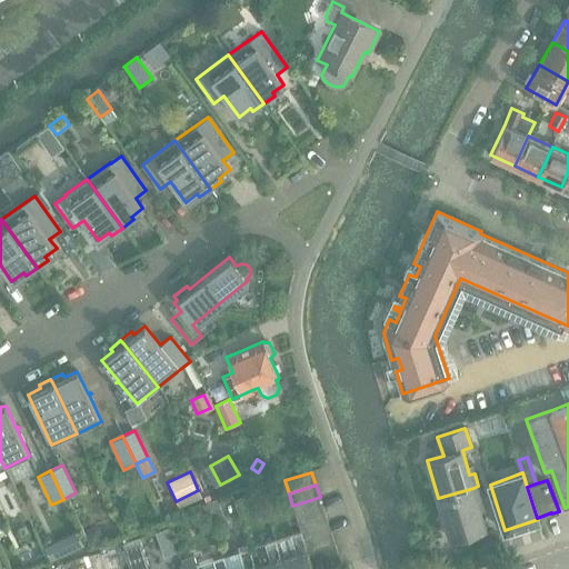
[(482,499),(478,486),(473,488),(438,498),(450,537),(485,527),(477,500),(482,499)]
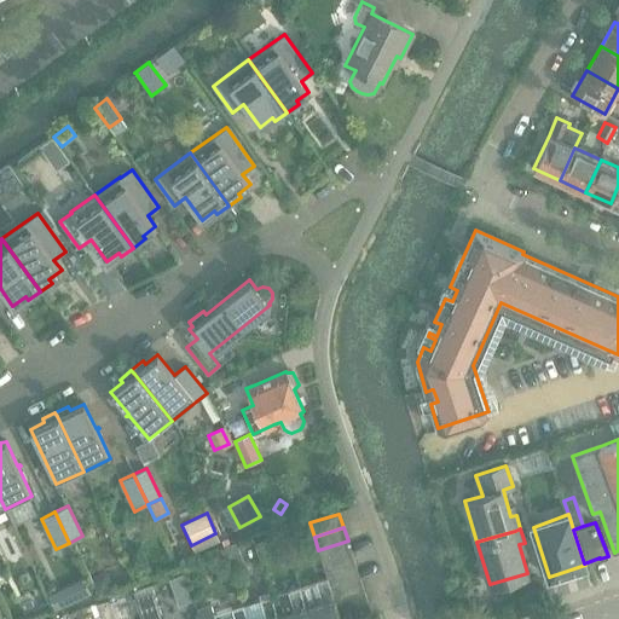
[(318,550),(323,563),(352,554),(348,541),(318,550)]
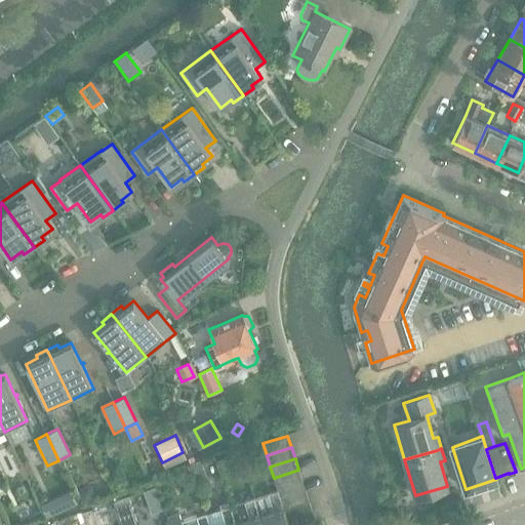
[(201,461),(191,466),(195,475),(204,471),(201,461)]
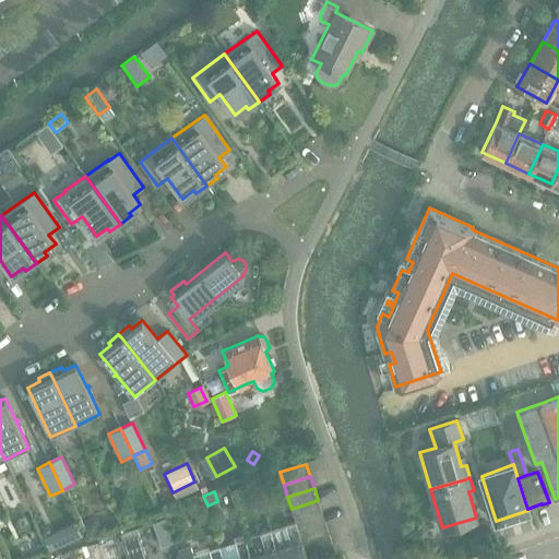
[(292,509),(295,521),(309,516),(322,512),(318,500),(292,509)]
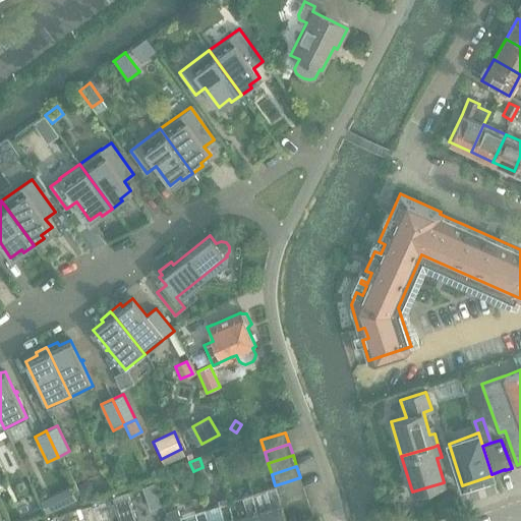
[(304,488),(300,477),(288,481),(275,485),(279,497),(304,488)]
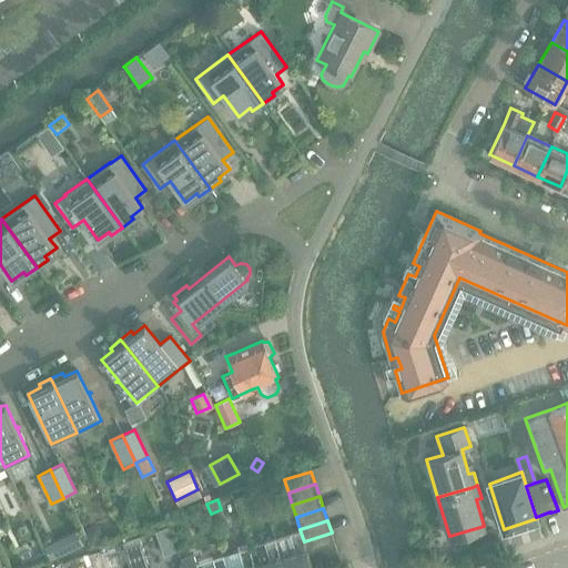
[(95,524),(81,530),(89,546),(103,539),(95,524)]
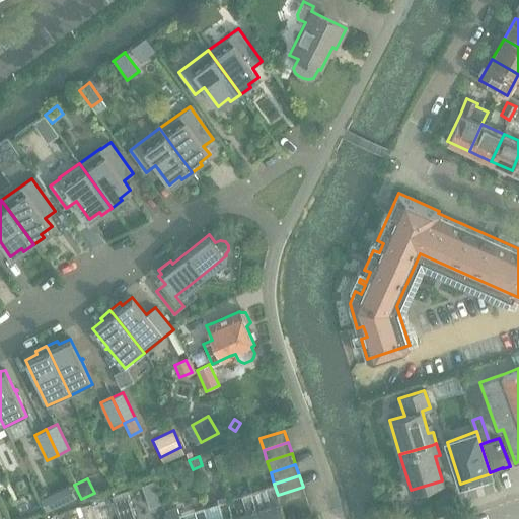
[(153,482),(142,486),(146,497),(157,493),(153,482)]
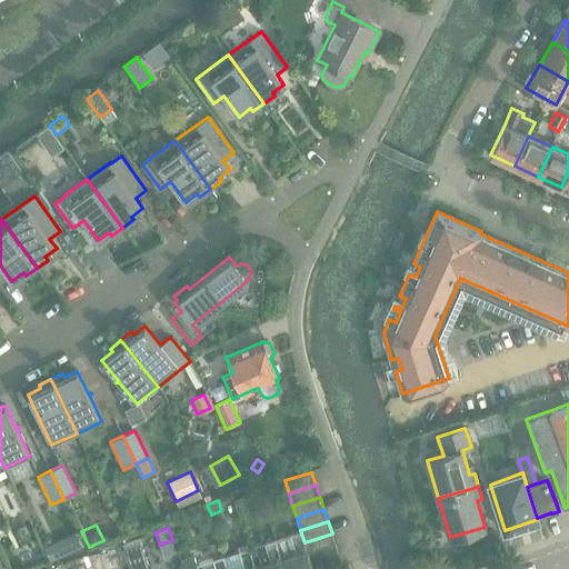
[(313,568),(309,555),(307,549),(305,542),(300,530),(290,533),(296,552),(281,557),(285,568),(313,568)]
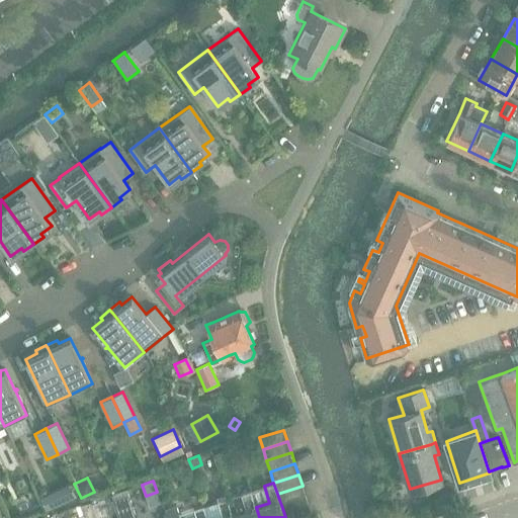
[(306,498),(303,486),(277,494),(279,500),(281,505),(306,498)]
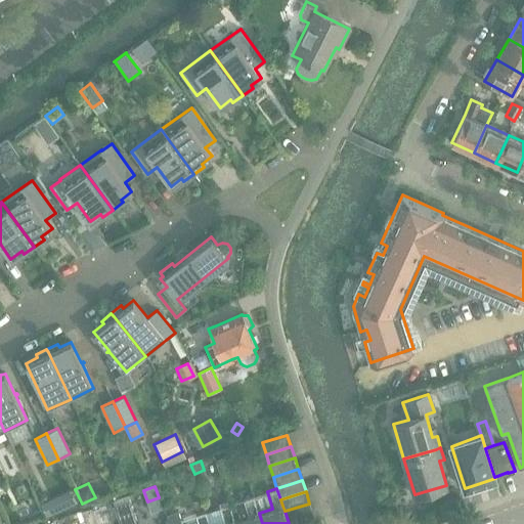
[(249,516),(235,521),(234,521),(235,523),(262,523),(259,513),(254,496),(244,499),(249,516)]
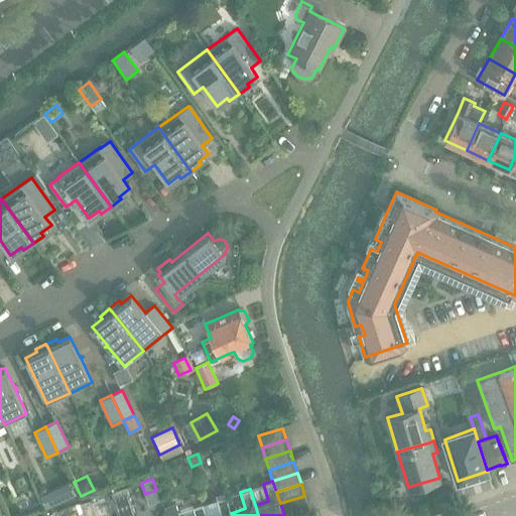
[(116,495),(112,497),(117,515),(135,515),(128,492),(116,495)]
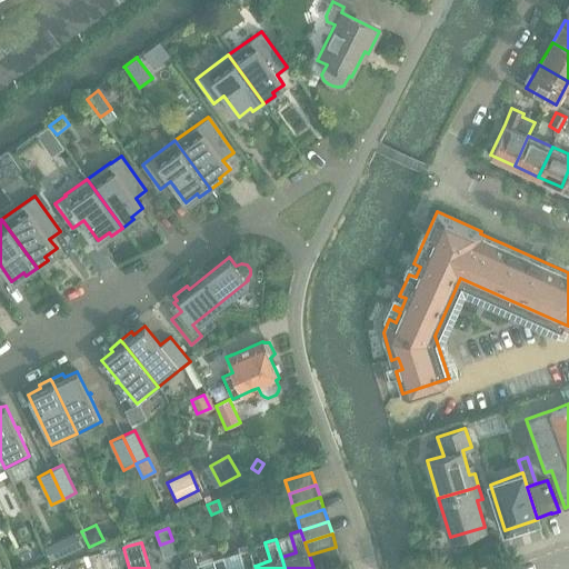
[(245,568),(243,568),(256,568),(255,566),(256,566),(249,547),(239,550),(245,568)]
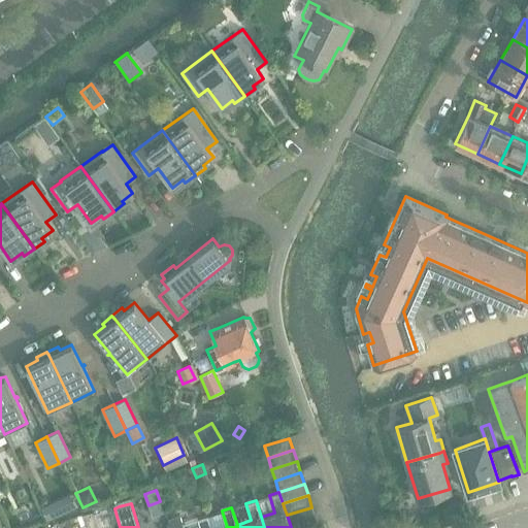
[(316,519),(311,507),(287,515),(291,527),(316,519)]
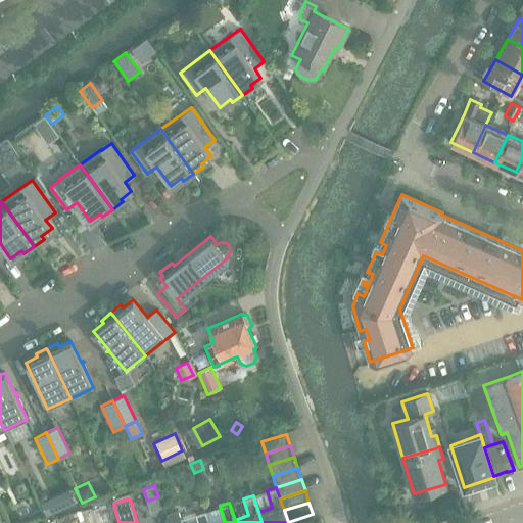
[(209,522),(205,510),(195,514),(198,522),(209,522)]
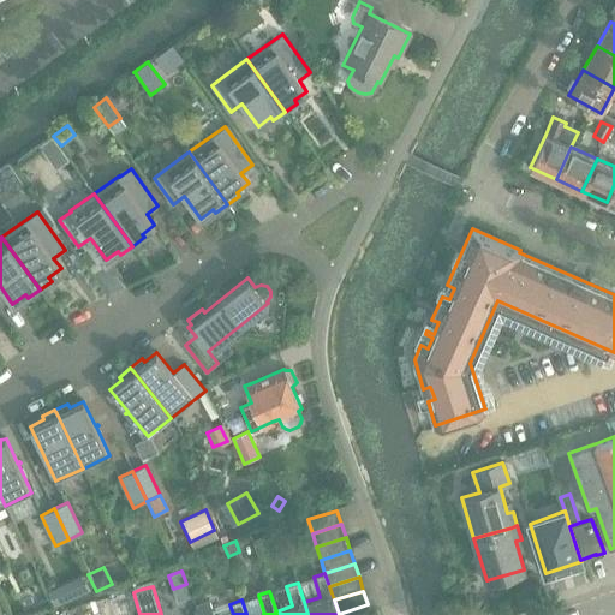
[(213,614),(209,602),(195,605),(196,614),(213,614)]
